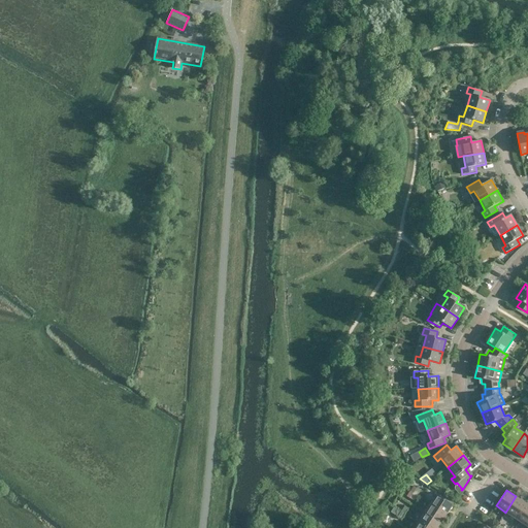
[(429,503),(446,514),(453,504),(435,493),(429,503)]
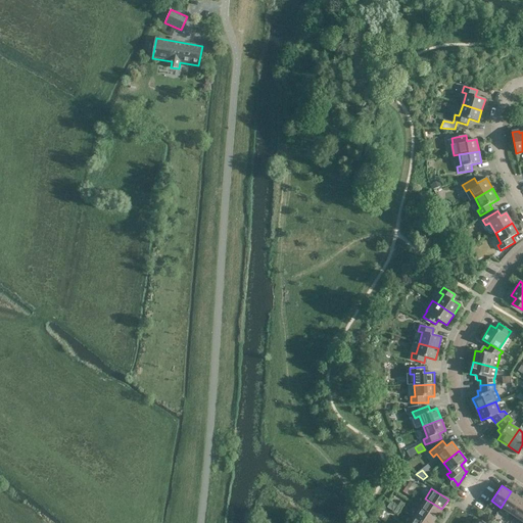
[(511,491),(501,508),(510,514),(520,497),(511,491)]
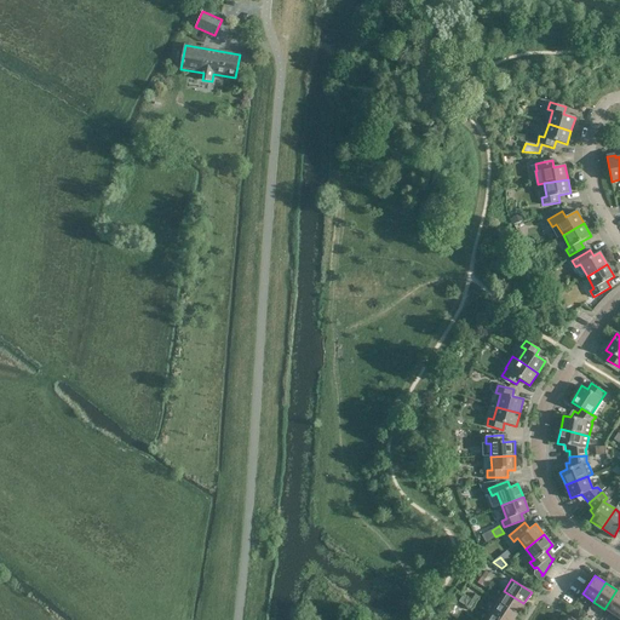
[(619,592),(616,590),(604,609),(615,616),(619,608),(619,592)]
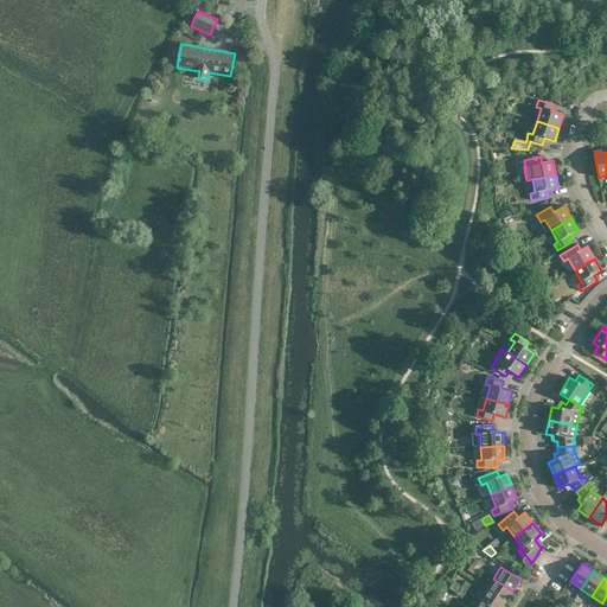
[(486,589),(506,602),(512,590),(493,579),(486,589)]
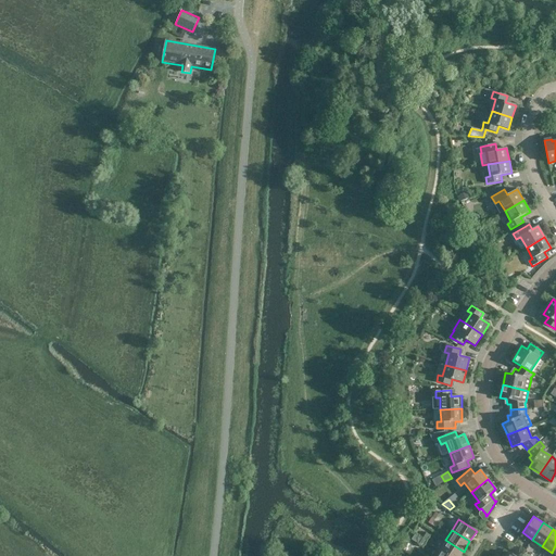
[(439,550),(449,555),(459,555),(464,552),(445,540),(439,550)]
